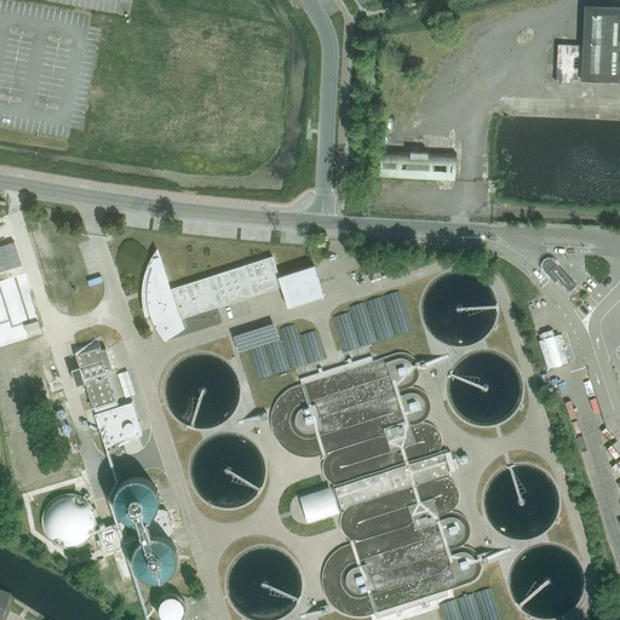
[(608,81),(610,21),(539,18),(535,79),(608,81)]
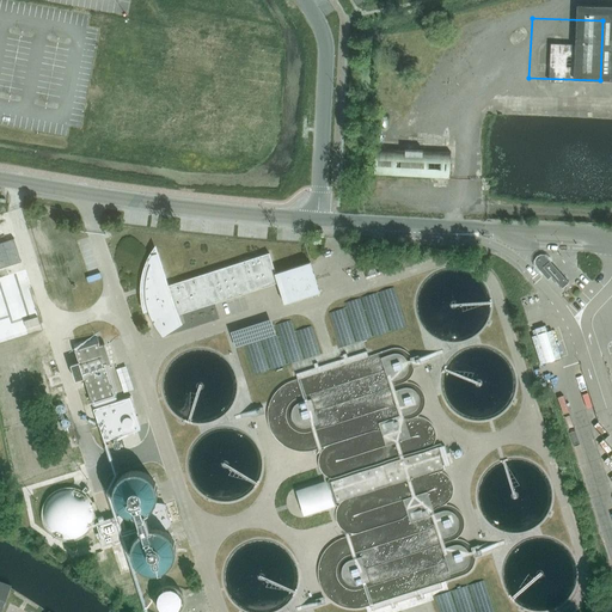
[(452,175),(453,145),(407,144),(407,146),(377,145),(377,173),(452,175)]
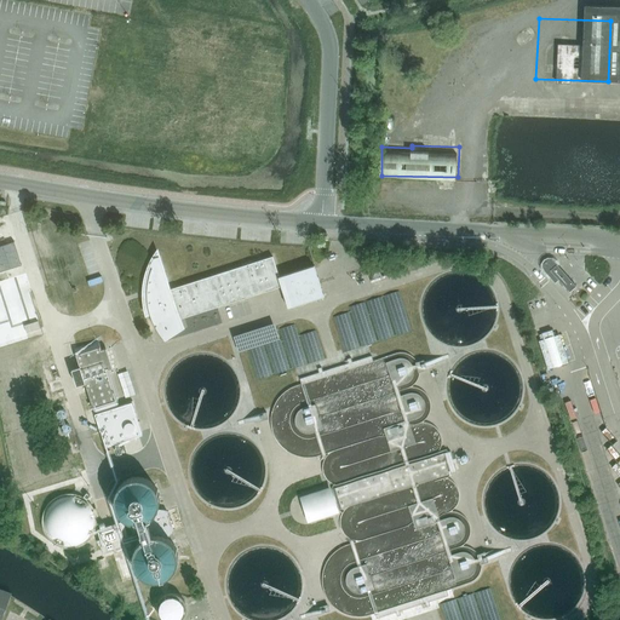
[(0,271),(22,264),(15,241),(0,245),(0,271)]
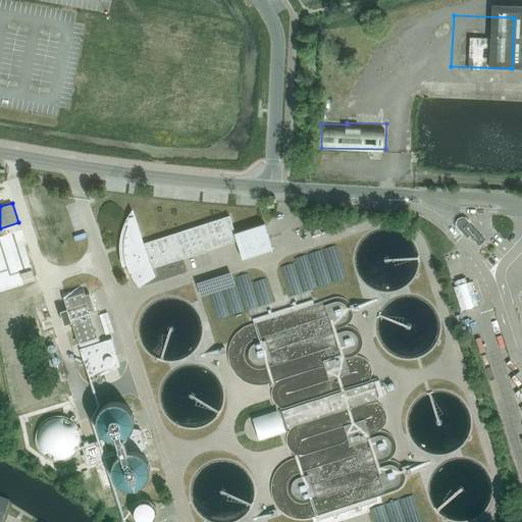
[(151,268),(233,241),(237,240),(243,259),(273,249),(265,226),(265,223),(237,231),(235,232),(229,216),(211,221),(141,244),(133,216),(129,217),(127,225),(126,227),(126,228),(125,230),(125,232),(124,235),(124,237),(123,239),(123,241),(123,243),(123,245),(123,247),(123,249),(123,251),(123,253),(123,255),(124,259),(124,261),(125,263),(126,265),(126,266),(127,268),(128,270),(128,272),(129,274),(131,275),(132,277),(133,279),(136,282),(137,284),(138,285),(138,284),(153,274),(151,268)]
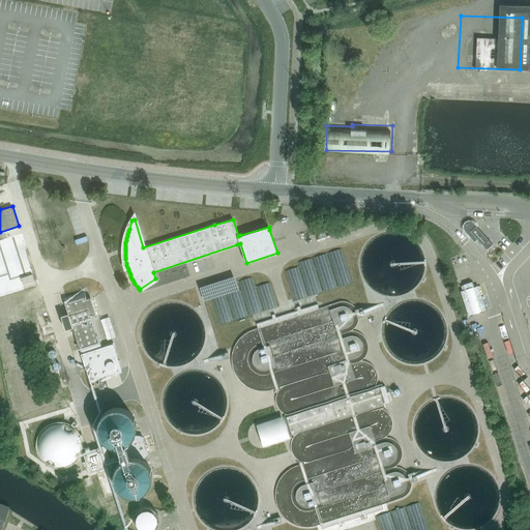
[(466,231),(474,241),(477,239),(487,249),(493,244),(474,224),(472,223),(469,222),(466,224),(465,226),(464,229),(466,231)]
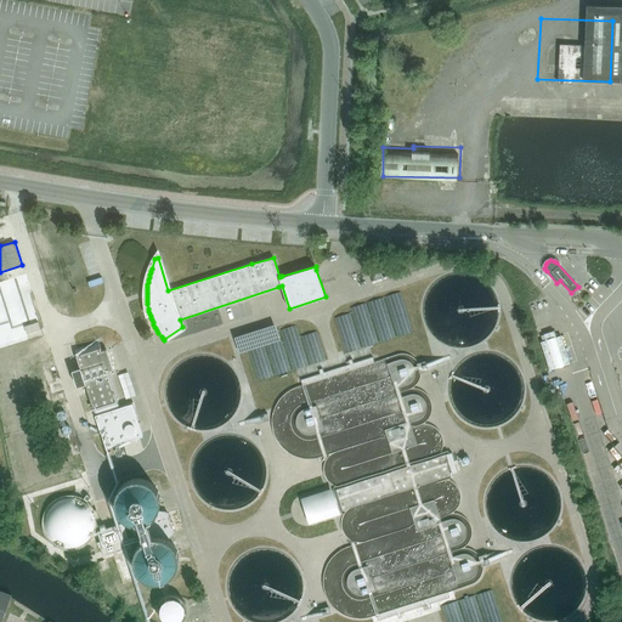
[(39,331),(37,322),(22,327),(26,335),(39,331)]
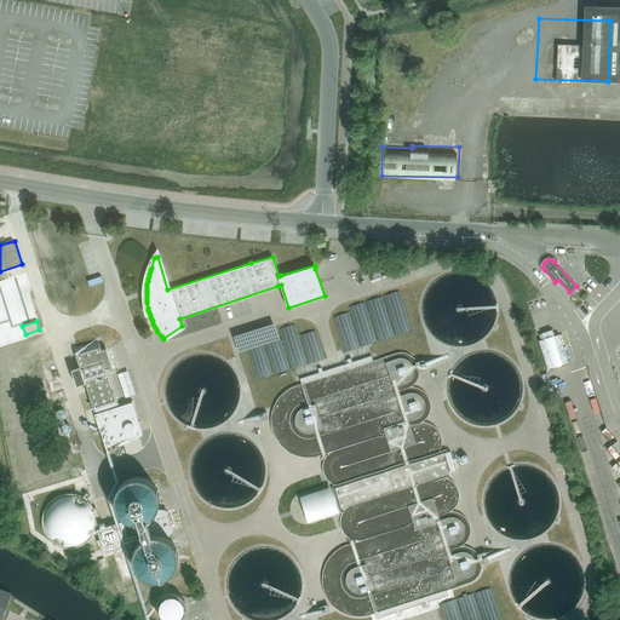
[(18,327),(10,331),(12,338),(21,334),(18,327)]
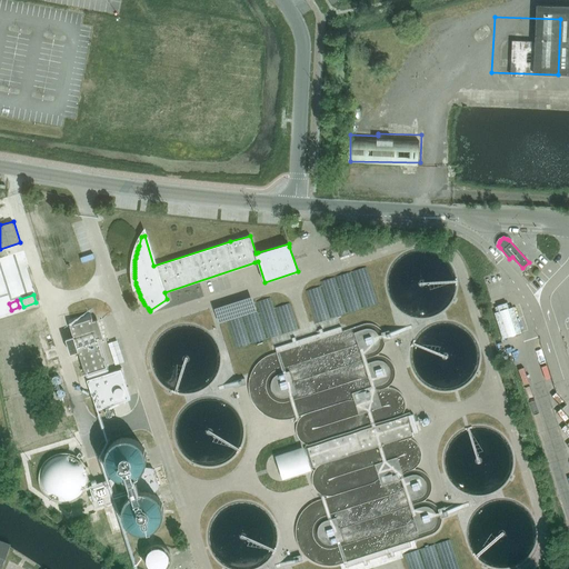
[(499,311),(495,312),(502,338),(521,332),(512,307),(509,308),(507,302),(497,306),(499,311)]
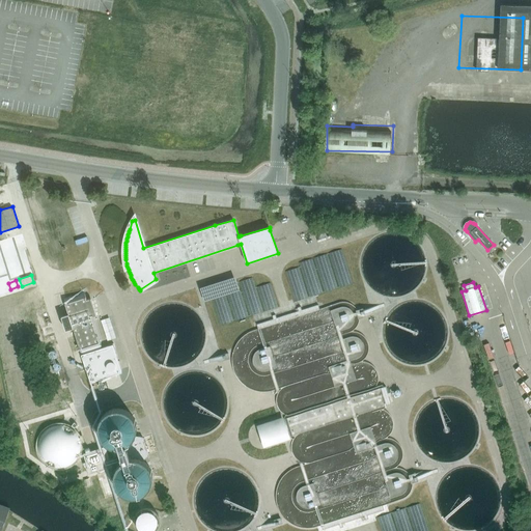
[(121,372),(113,344),(102,347),(92,316),(96,315),(91,298),(86,299),(84,291),(63,299),(68,314),(61,316),(65,330),(73,328),(90,383),(121,372)]
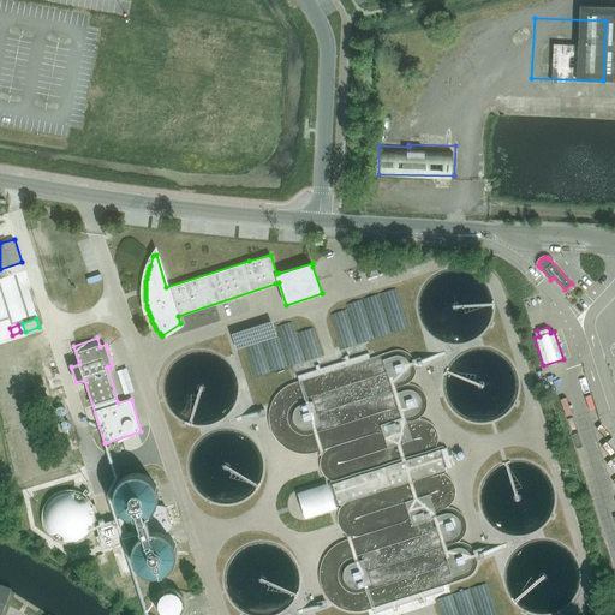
[(114,369),(119,393),(136,390),(131,365),(114,369)]
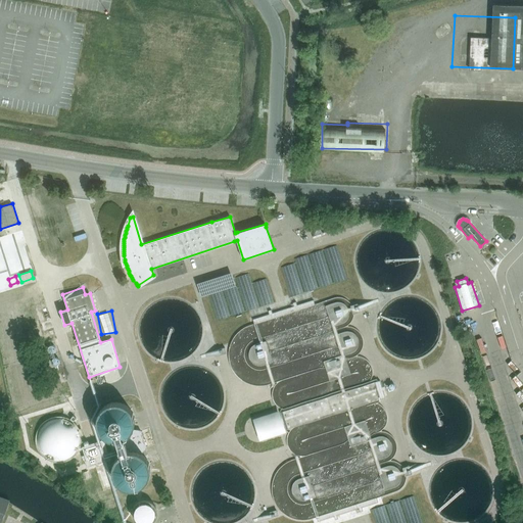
[(109,439),(115,459),(114,460),(112,463),(112,466),(111,468),(111,470),(112,472),(112,474),(113,477),(114,479),(115,481),(116,482),(120,484),(122,486),(124,487),(126,488),(128,488),(130,488),(133,488),(135,488),(138,487),(140,486),(142,485),(144,483),(145,482),(147,480),(148,478),(149,476),(149,474),(150,472),(150,469),(150,466),(149,464),(148,461),(147,459),(145,457),(143,455),(141,454),(146,447),(141,430),(133,429),(134,426),(134,425),(135,423),(135,420),(134,418),(134,415),(133,413),(132,411),(130,409),(129,407),(125,405),(123,403),(121,402),(119,401),(115,401),(111,402),(108,403),(106,405),(104,406),(102,408),(100,410),(99,412),(98,415),(97,417),(96,420),(96,423),(97,425),(97,427),(98,429),(100,431),(101,434),(103,435),(105,437),(107,438),(109,439)]
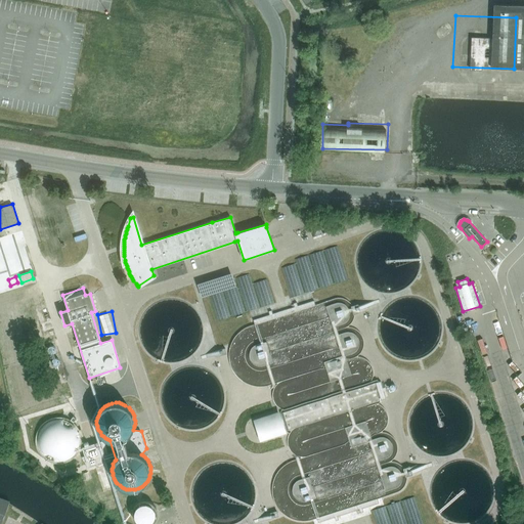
[(256,421),(261,439),(284,432),(278,413),(256,421)]
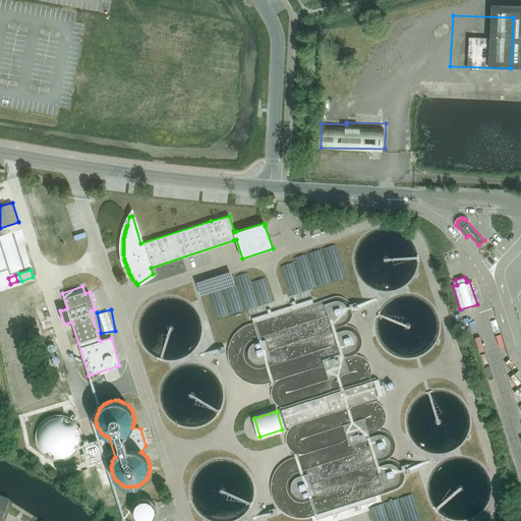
[(103,439),(82,445),(89,465),(110,458),(103,439)]
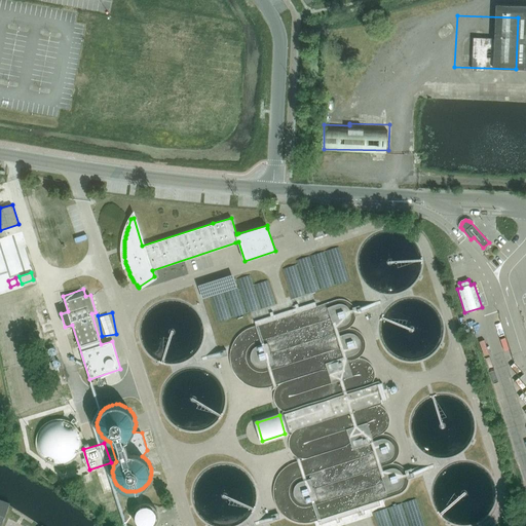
[(145,494),(134,511),(150,521),(161,505),(145,494)]
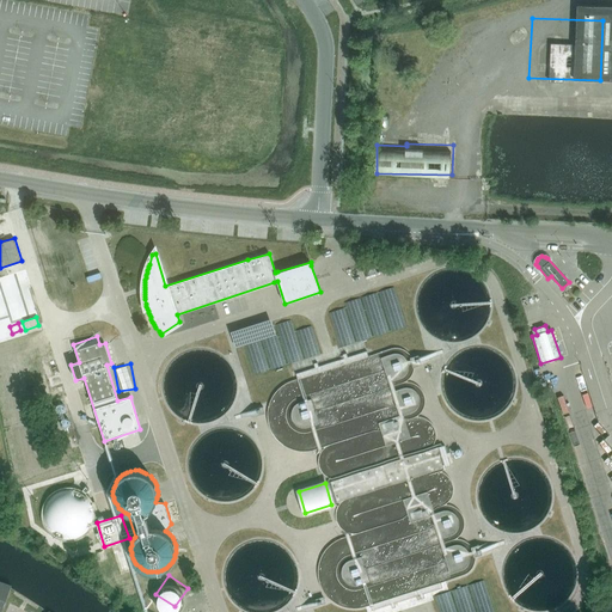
[(0,611),(1,611),(8,594),(11,586),(0,581),(0,611)]
